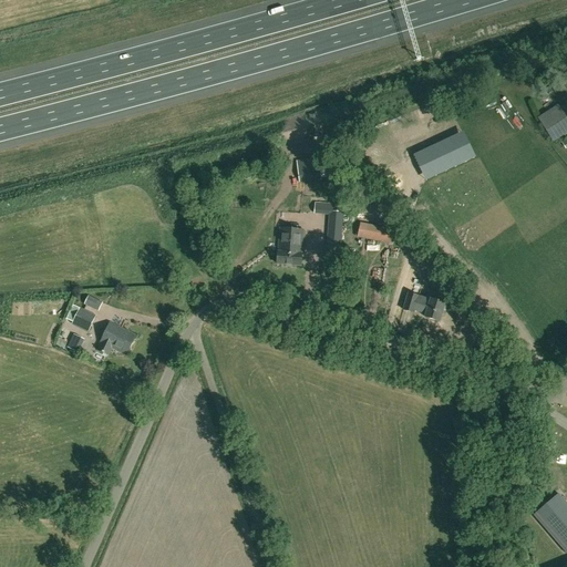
[(566,133),(566,119),(558,105),(537,119),(553,142),(566,133)]
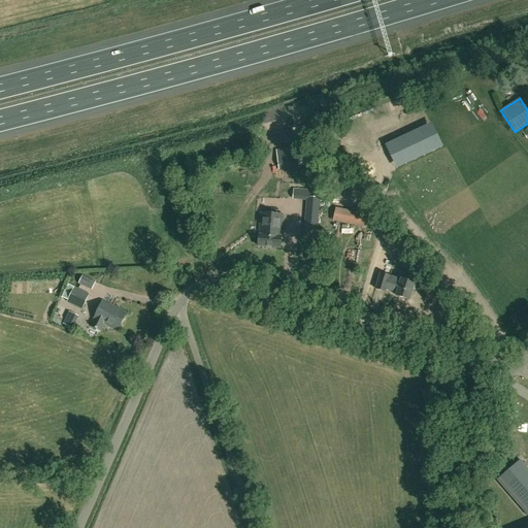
[(430,122),(386,141),(399,167),(441,144),(430,122)]
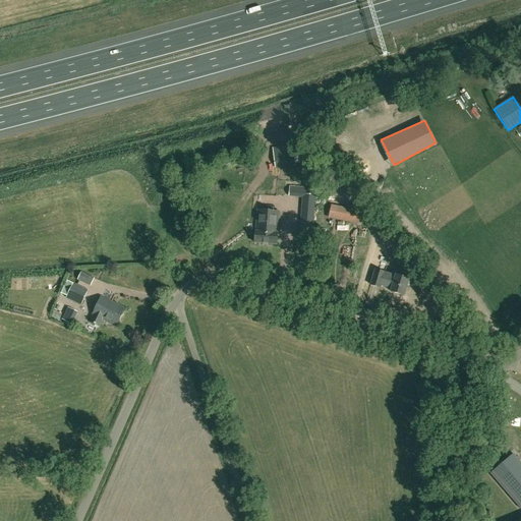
[(293,152),(293,145),(273,148),(275,168),(295,166),(295,163),(301,162),(307,182),(316,179),(309,160),(308,150),(299,151),(293,152)]
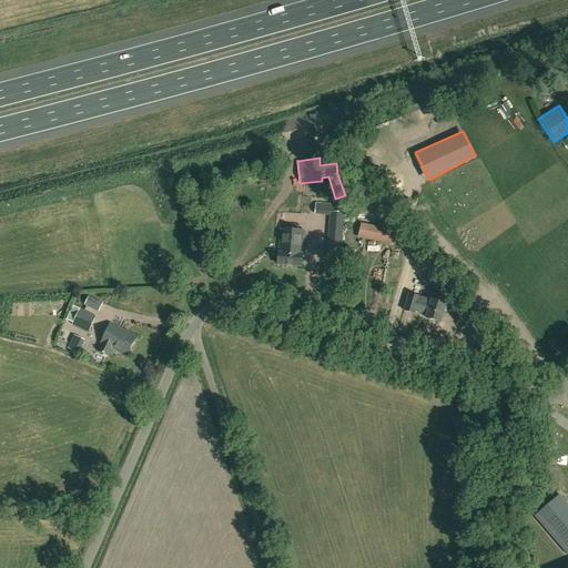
[(368,171),(364,166),(355,174),(359,179),(365,174),(368,171)]
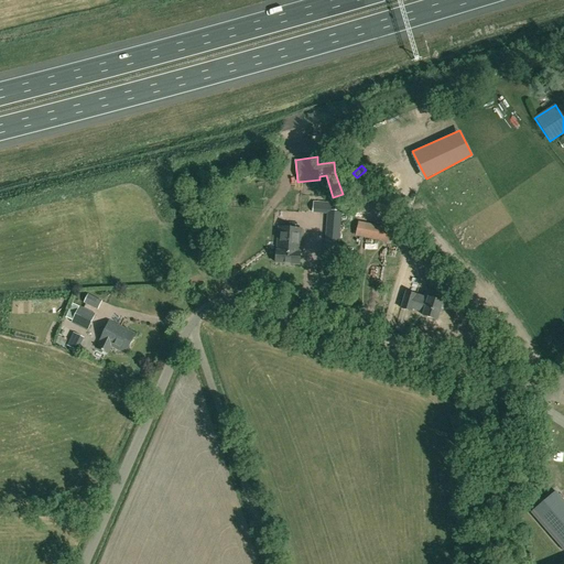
[(221,187),(223,186),(226,182),(225,181),(220,176),(216,182),(221,187)]
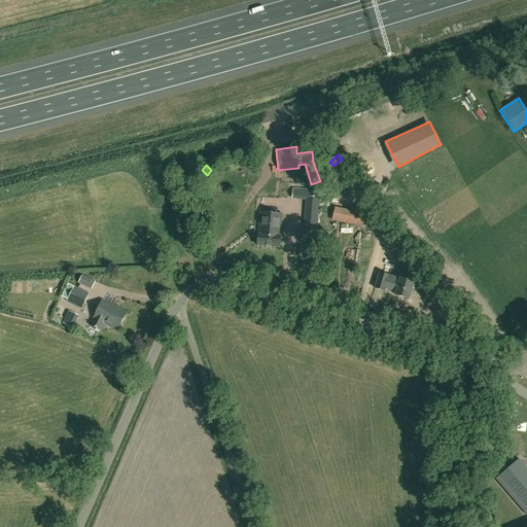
[(314,201),(314,189),(293,188),(292,199),(314,201)]
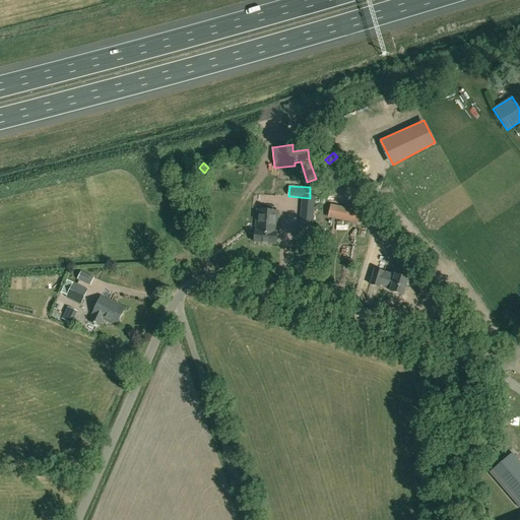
[(312,234),(314,203),(302,202),(300,233),(312,234)]
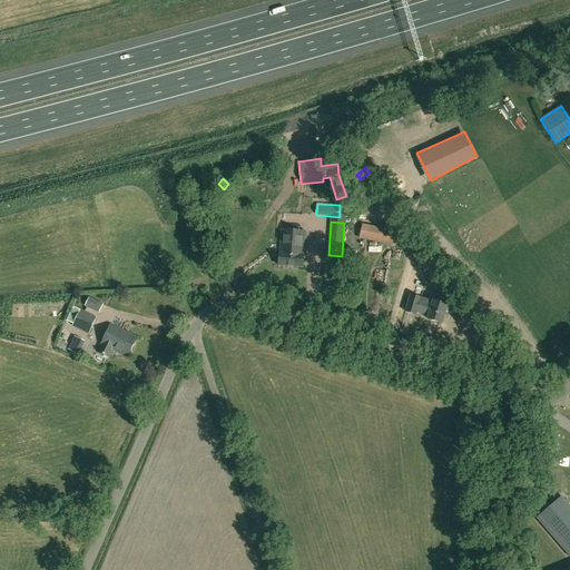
[(393,245),(395,232),(363,225),(360,238),(393,245)]
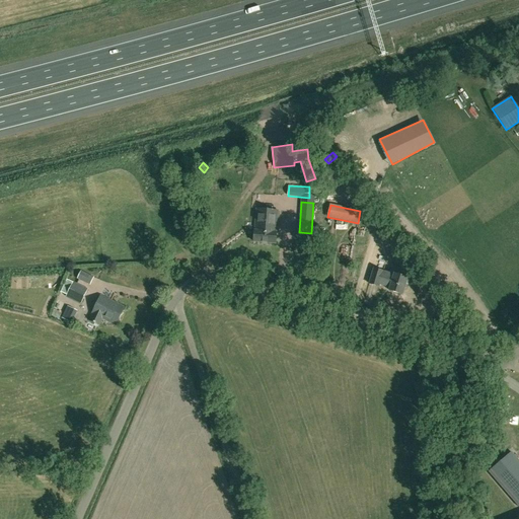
[(276,232),(278,211),(256,209),(254,230),(253,241),(276,243),(277,232),(276,232)]
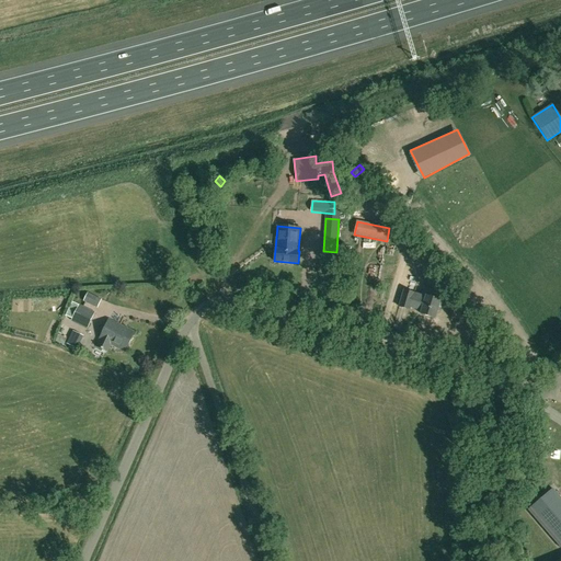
[(439,299),(442,290),(435,288),(432,297),(426,295),(426,297),(404,290),(399,307),(409,310),(410,307),(422,310),(421,313),(435,318),(437,309),(441,308),(443,302),(441,300),(441,299),(439,299)]
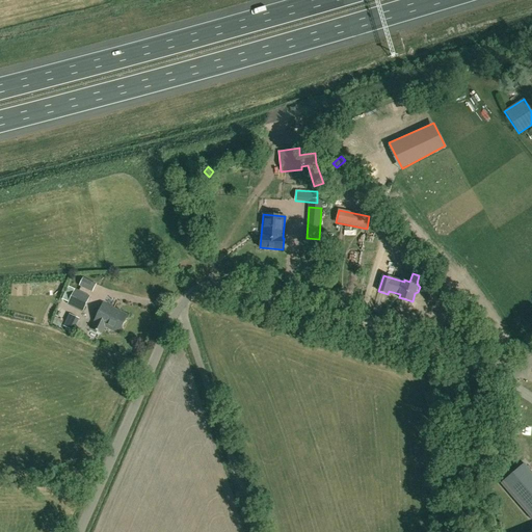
[(92,292),(97,284),(83,277),(79,286),(92,292)]
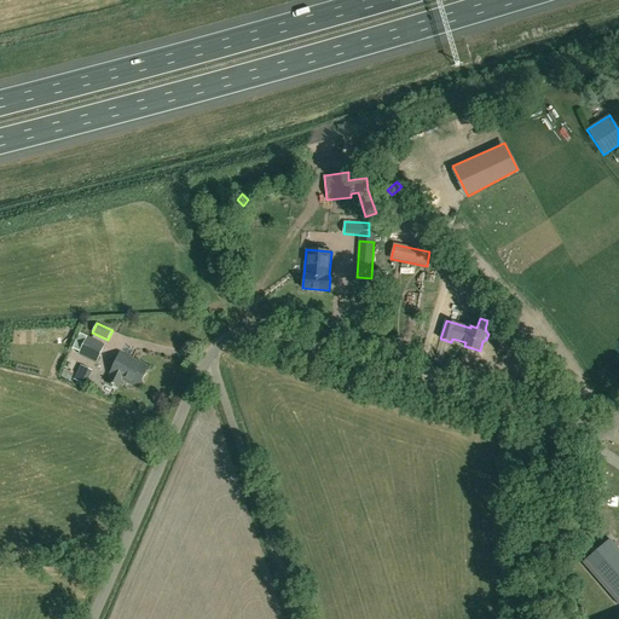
[(97,362),(105,345),(87,336),(80,353),(97,362)]
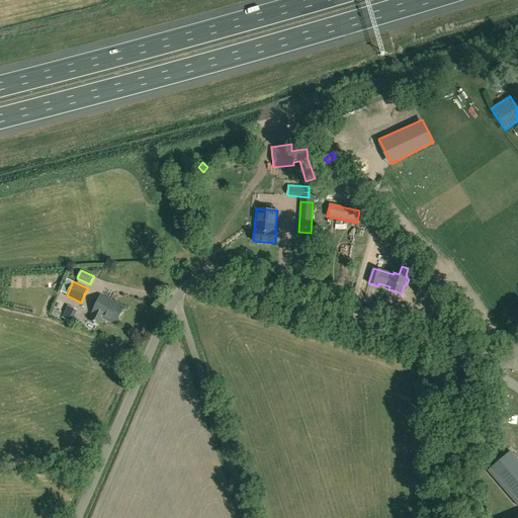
[(115,325),(124,307),(101,294),(92,313),(93,313),(90,320),(99,324),(102,318),(115,325)]
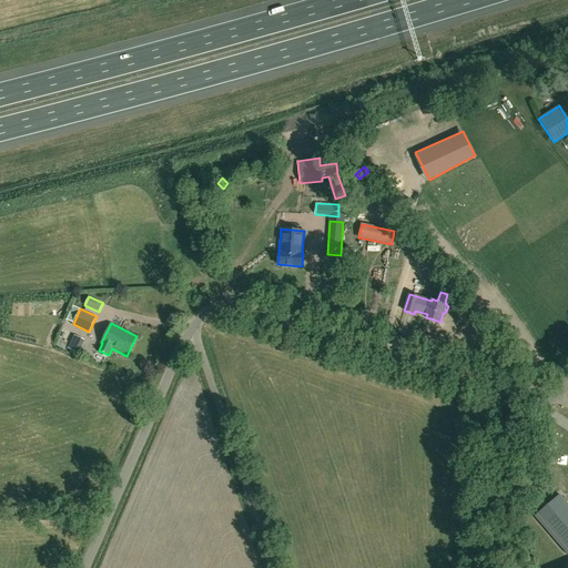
[(79,354),(85,340),(73,334),(68,347),(79,354)]
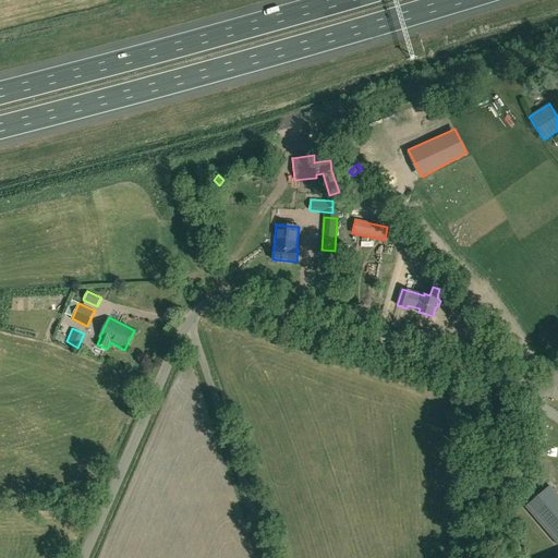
[(500,422),(504,413),(497,410),(494,419),(500,422)]
